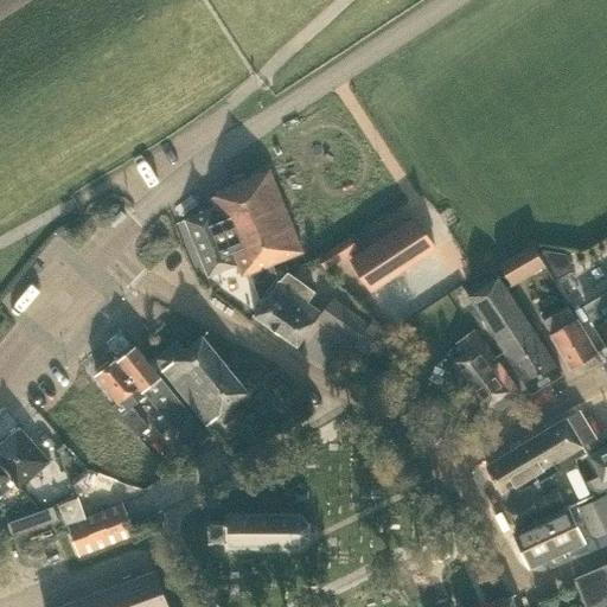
[(228,186),(230,190),(210,198),(215,208),(186,221),(209,276),(237,264),(242,276),(251,273),(255,282),(274,274),(270,264),(304,251),(289,219),(311,212),(295,173),(275,181),(269,170),(228,186)]
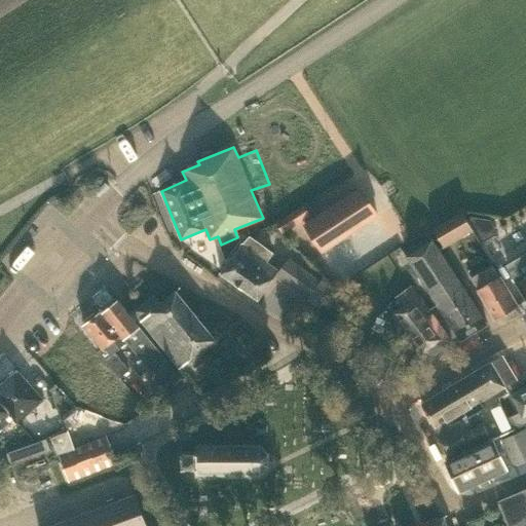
[(304,224),(323,253),(378,216),(360,188),(304,224)]
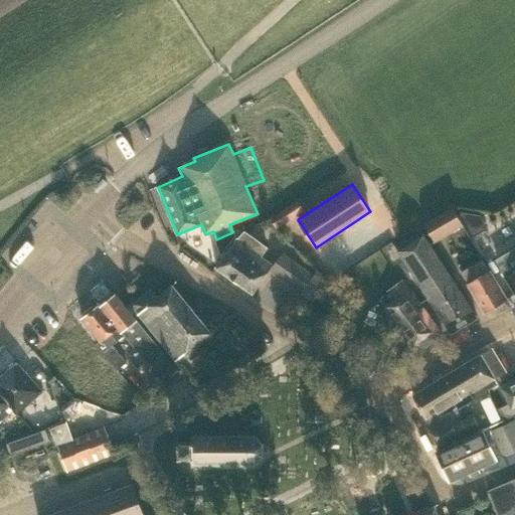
[(304,211),(298,201),(270,218),(277,228),(304,211)]
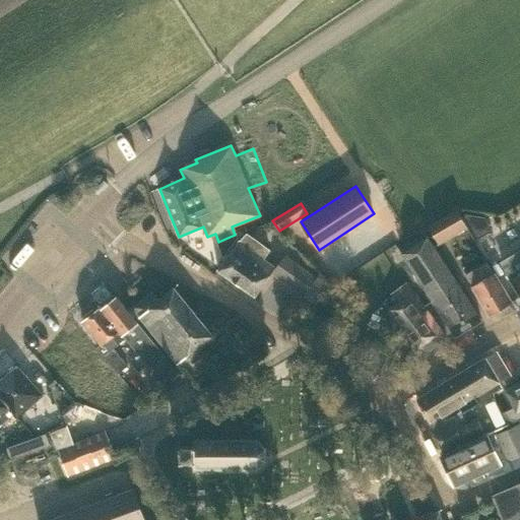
[(428,226),(438,245),(466,228),(456,210),(428,226)]
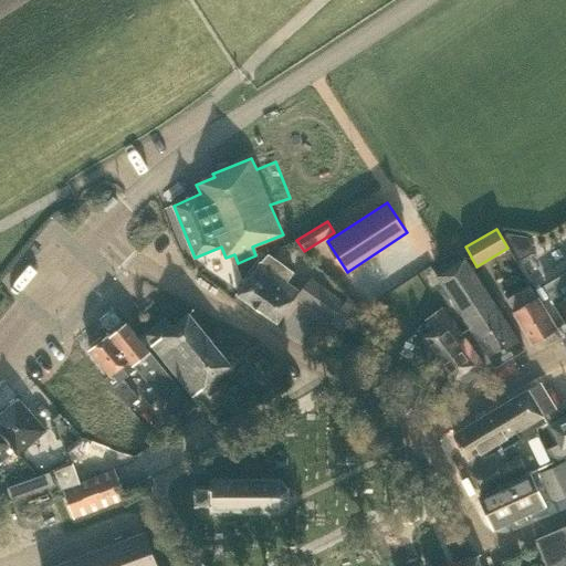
[(505,233),(520,260),(535,252),(527,237),(505,233)]
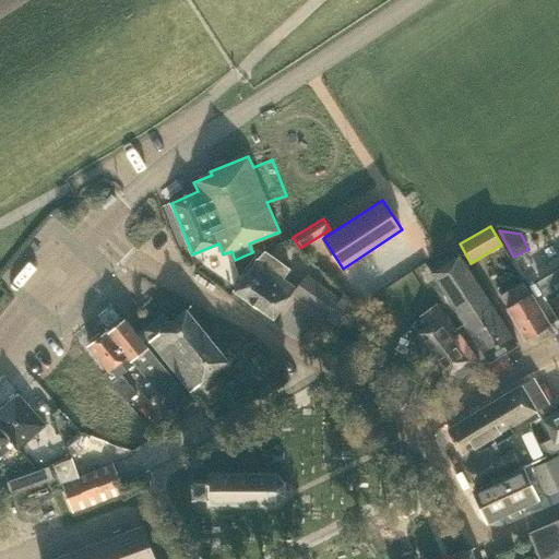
[(284,278),(290,269),(265,250),(257,260),(257,259),(235,289),(274,318),(292,294),(326,318),(341,298),(306,273),(296,287),(284,278)]
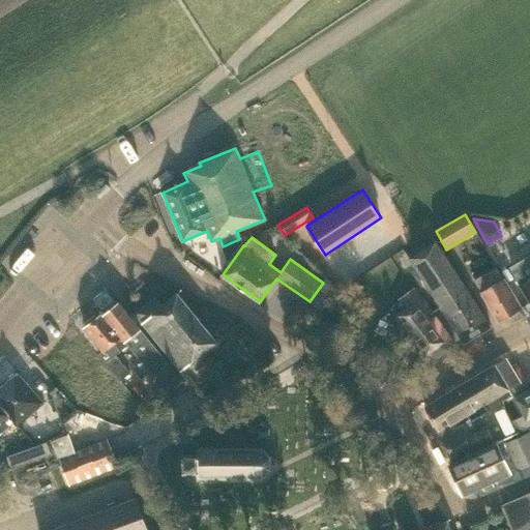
[(491,327),(462,283),(435,241),(409,259),(464,343),(491,327)]
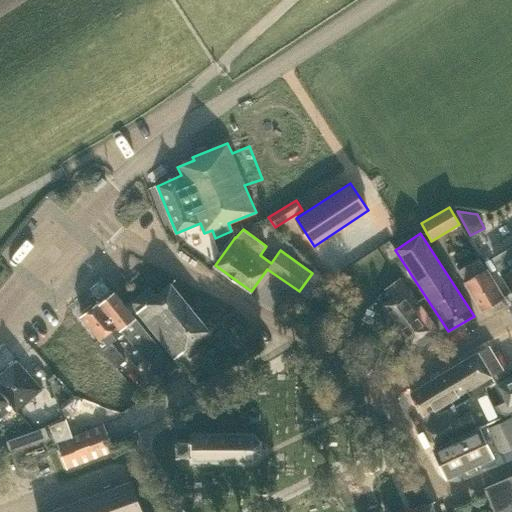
[(511,291),(511,247),(492,259),(511,291)]
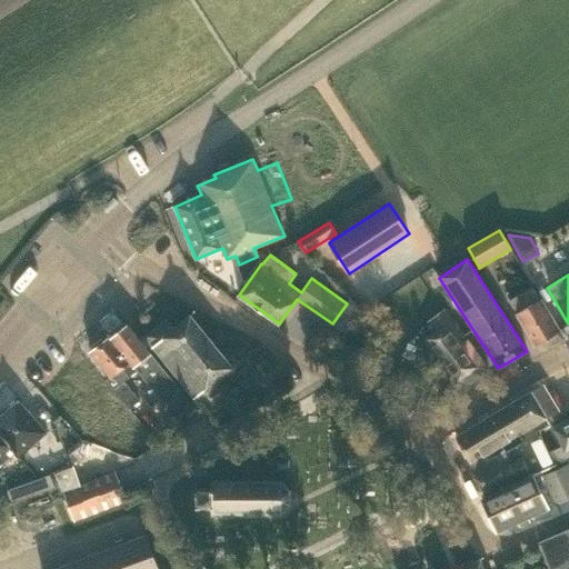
[(509,300),(517,313),(536,346),(560,331),(540,299),(532,287),(509,300)]
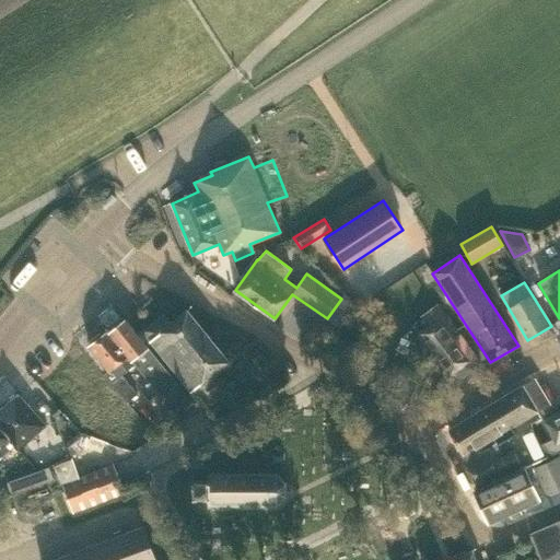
[(444,313),(438,304),(421,317),(429,325),(418,334),(434,354),(461,335),(444,313)]
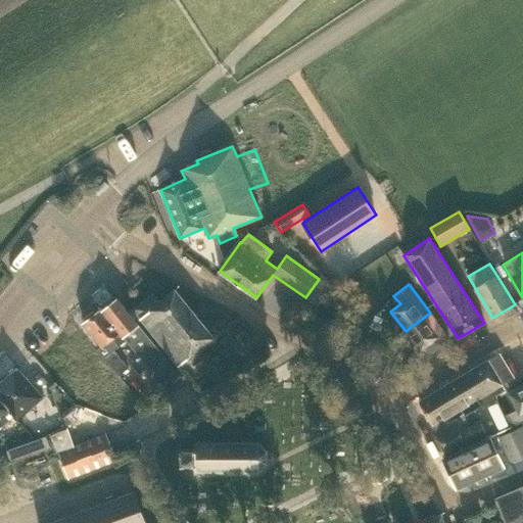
[(151,370),(165,359),(153,345),(116,298),(114,299),(103,285),(92,294),(103,307),(95,314),(93,312),(83,320),(85,322),(83,324),(101,346),(97,349),(119,376),(129,368),(113,350),(119,346),(127,340),(151,370)]
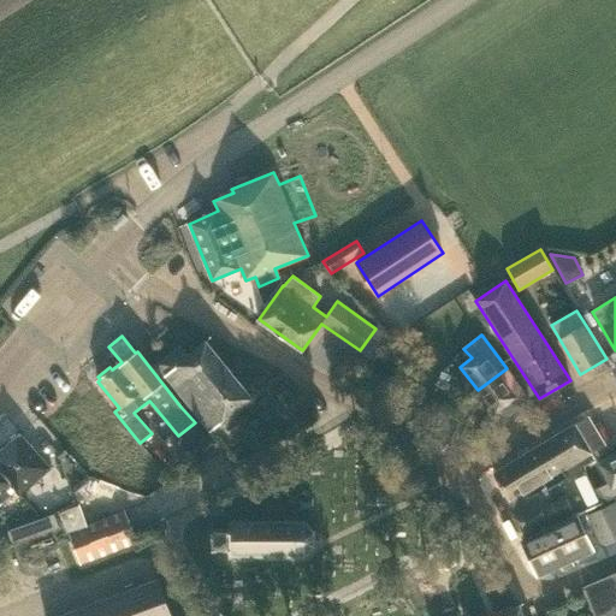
[(410,366),(420,357),(406,339),(396,348),(410,366)]
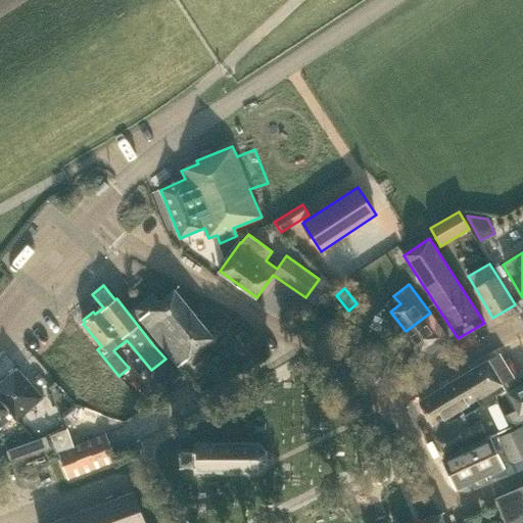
[(159,302),(152,294),(134,310),(141,318),(141,319),(152,332),(151,333),(160,344),(161,343),(179,366),(189,358),(190,358),(215,337),(175,290),(159,302)]
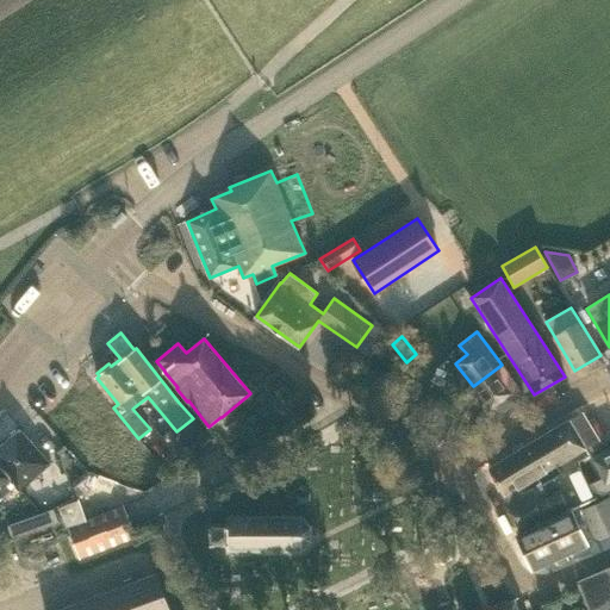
[(491,409),(496,416),(521,397),(516,390),(520,387),(502,365),(473,386),(491,409)]
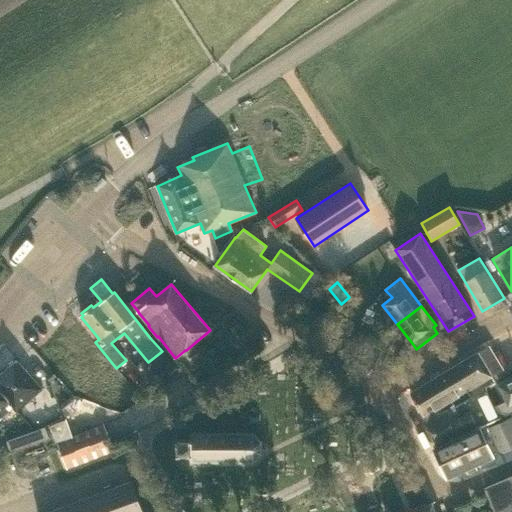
[(410,393),(430,426),(426,428),(434,445),(476,423),(470,412),(458,418),(453,407),(439,414),(436,409),(451,400),(455,406),(471,397),(467,391),(502,369),(489,346),(410,393)]
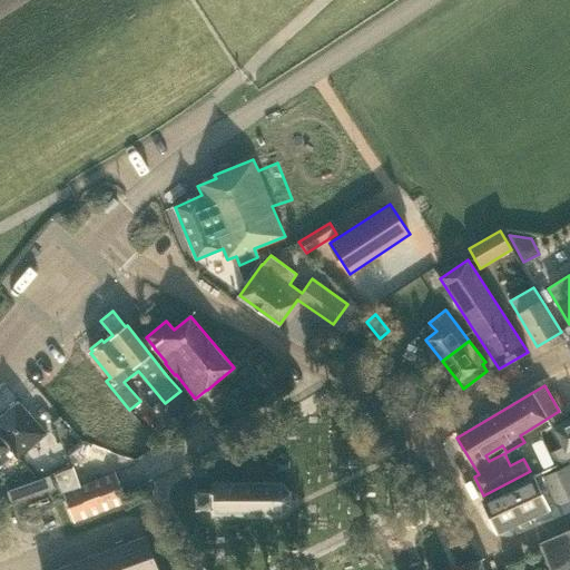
[(195,408),(182,392),(169,402),(183,419),(195,408)]
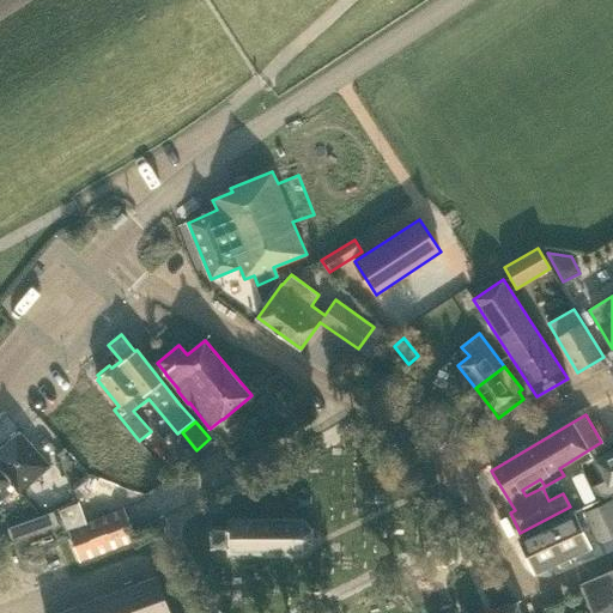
[(50,466),(19,432),(0,449),(0,469),(16,487),(19,492),(50,466)]
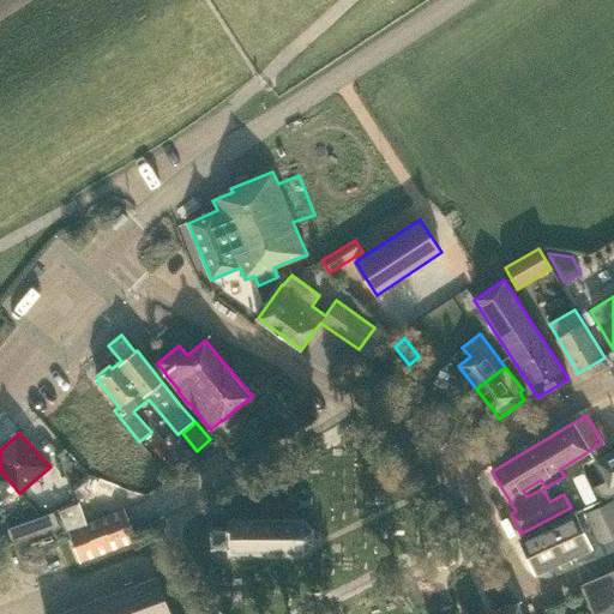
[(613,456),(599,464),(608,481),(595,488),(602,500),(613,493),(613,456)]
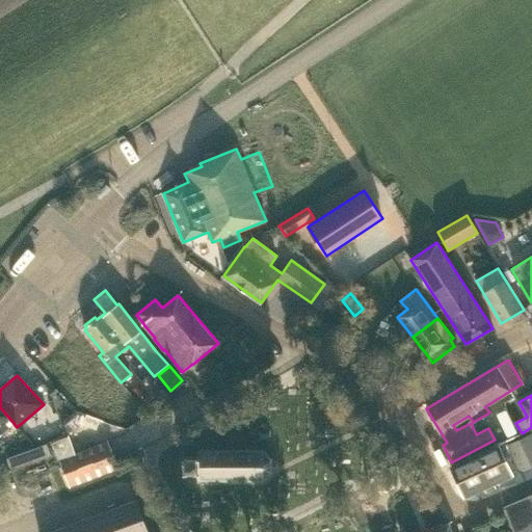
[(0,435),(14,423),(0,407),(0,435)]
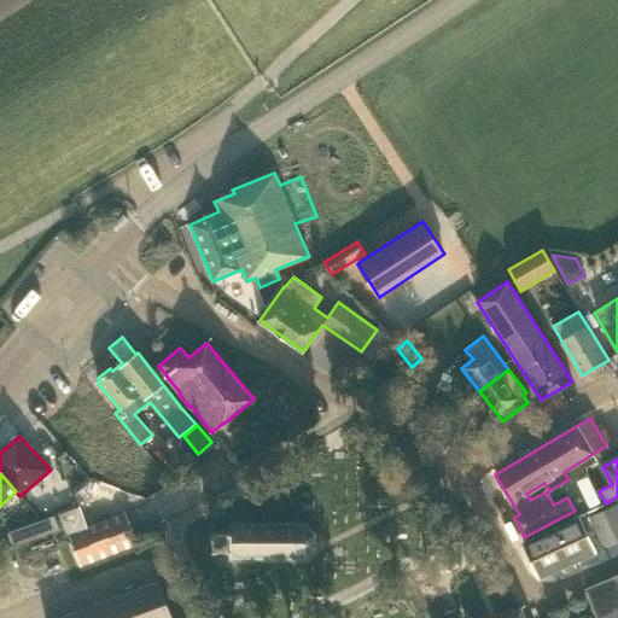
[(590,517),(605,548),(617,541),(617,503),(617,505),(590,517)]
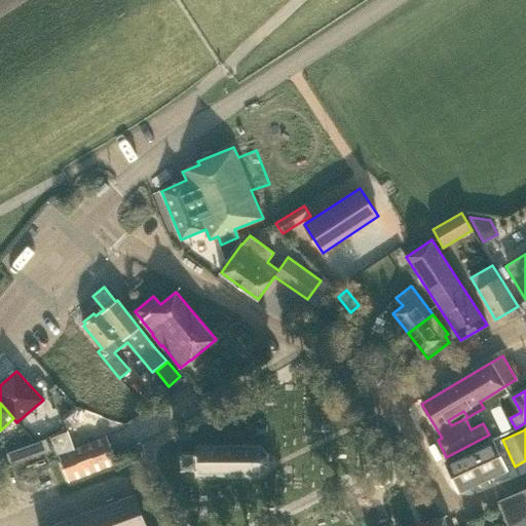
[(117,463),(107,435),(59,454),(69,482),(117,463)]
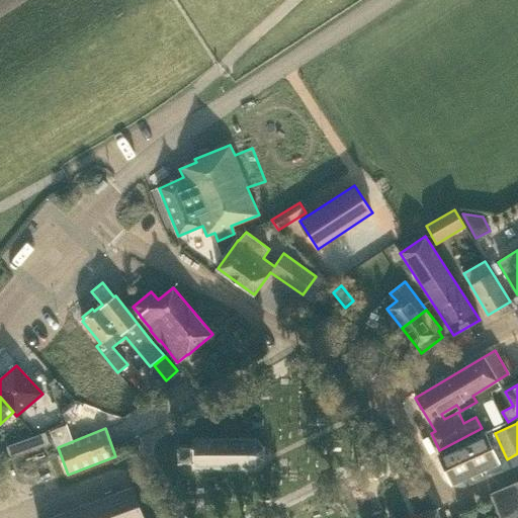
[(24,451),(50,442),(46,432),(21,442),(24,451)]
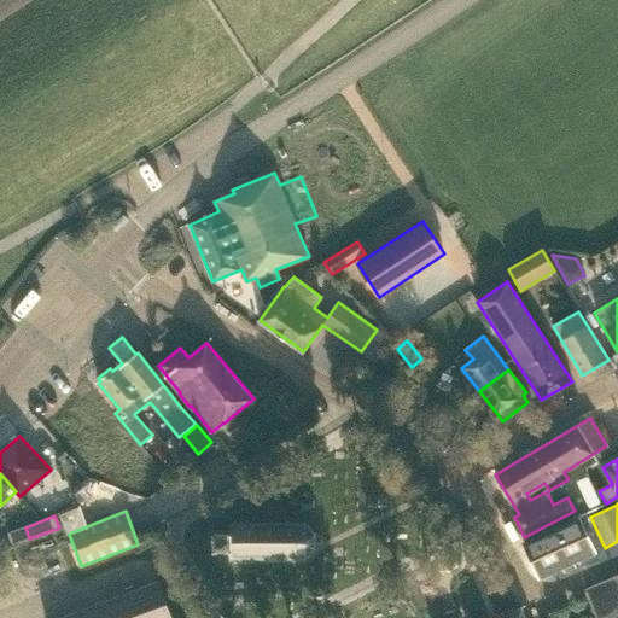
[(576,566),(573,561),(595,552),(578,517),(552,529),(571,569),(576,566)]
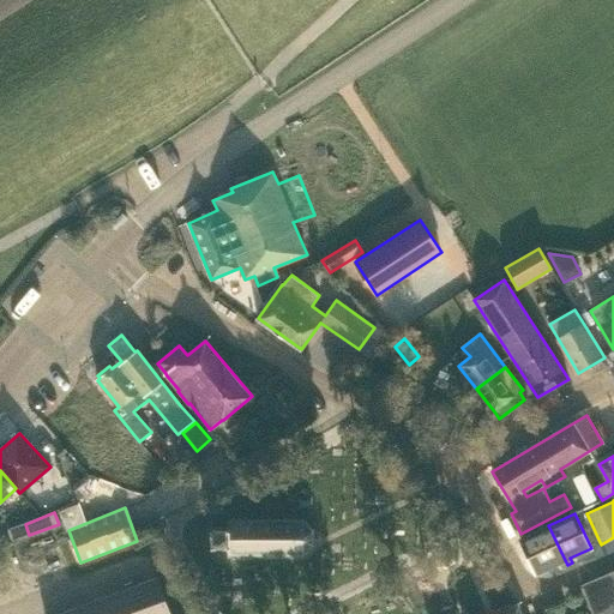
[(313,529),(304,521),(305,521),(304,518),(302,519),(290,519),(290,518),(288,518),(288,519),(277,519),(277,518),(275,518),(275,519),(264,519),(264,518),(262,518),(262,519),(251,519),(251,518),(248,518),(248,519),(247,519),(247,517),(232,517),(232,519),(229,519),(229,528),(214,528),(214,529),(211,529),(211,545),(214,545),(214,546),(229,546),(229,554),(232,554),(232,557),(246,557),(246,554),(248,554),(251,554),(262,554),(264,554),(275,554),(277,554),(288,554),(292,554),(302,554),(304,554),(305,553),(313,545),(314,543),(314,542),(314,530),(313,529)]
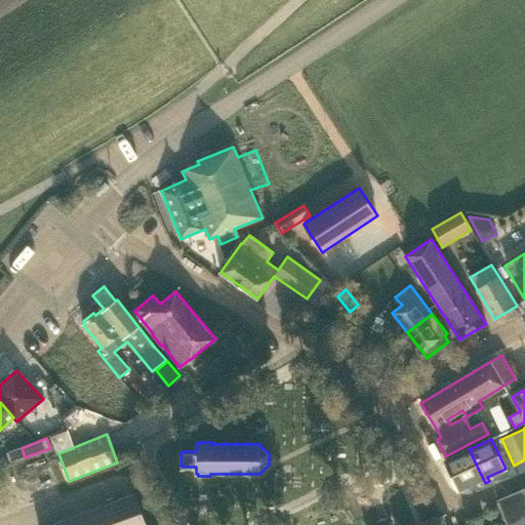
[(446,459),(460,490),(477,482),(479,486),(485,483),(469,449),(446,459)]
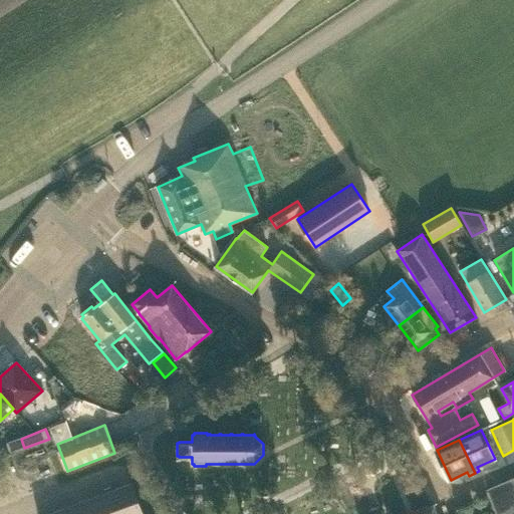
[(513,513),(513,478),(487,490),(497,513),(513,513)]
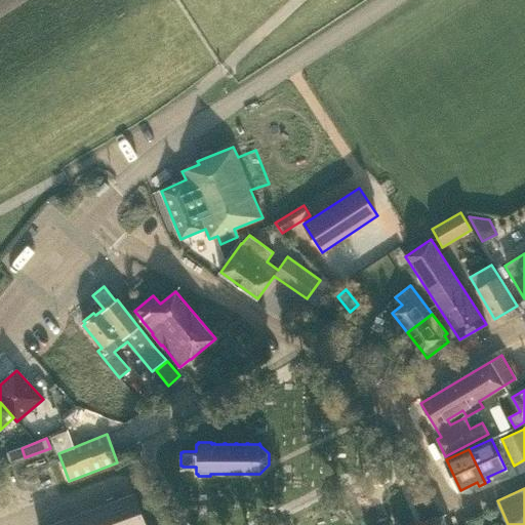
[(145,524),(135,498),(134,495),(53,524),(145,524)]
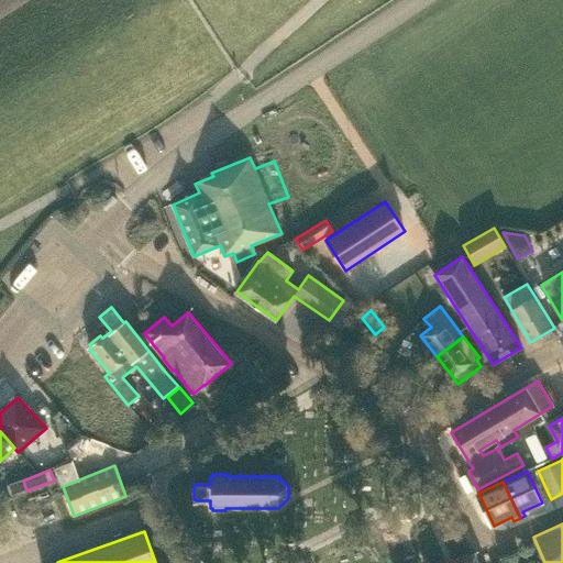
[(394,562),(418,562),(414,552),(394,561),(394,562)]
